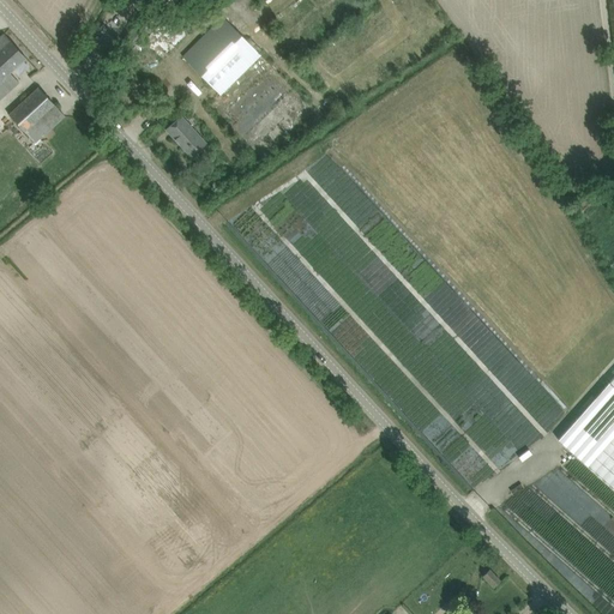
[(131,30),(124,38),(131,44),(138,36),(144,40),(150,32),(150,34),(167,8),(152,0),(151,0),(137,24),(134,22),(130,29),(131,30)]
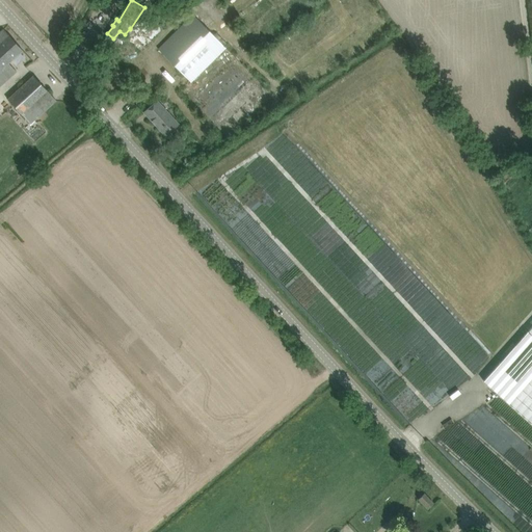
[(271,20),(280,12),(275,8),(267,16),(271,20)]
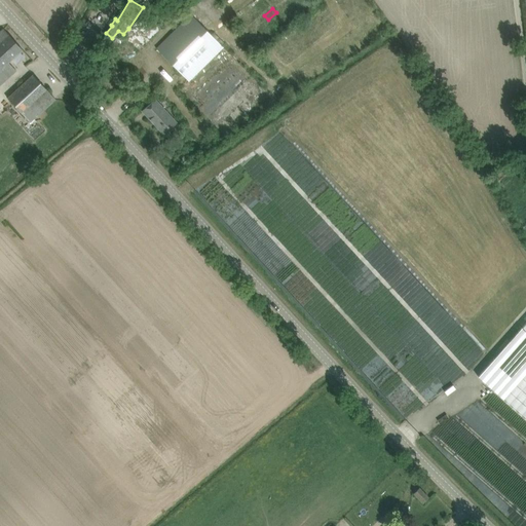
[(121,34),(110,45),(124,62),(137,49),(140,51),(162,28),(145,12),(122,36),(121,34)]
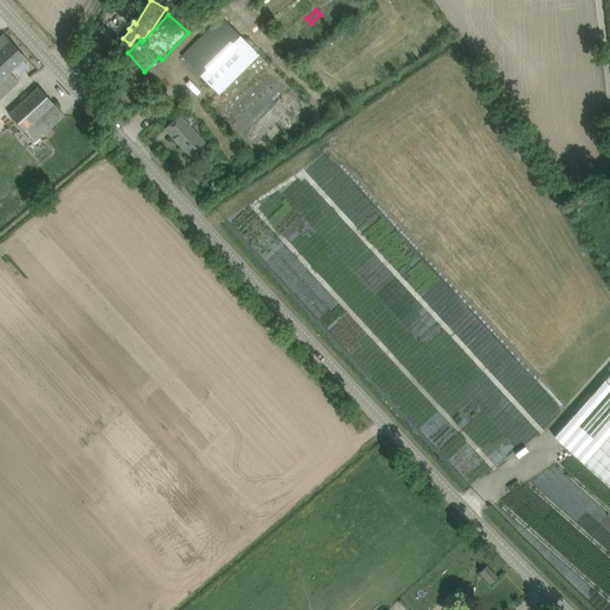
[(218,94),(259,55),(222,17),(181,56),(218,94)]
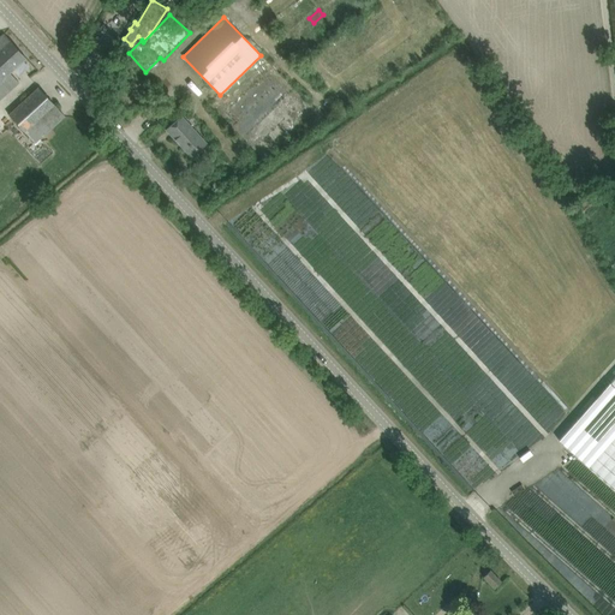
[(304,24),(293,36),(298,40),(309,29),(304,24)]
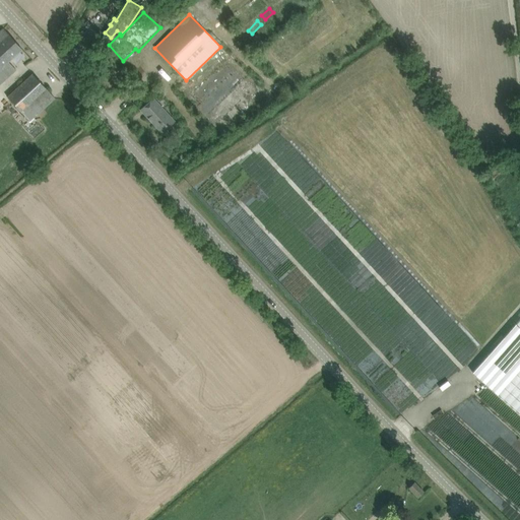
[(3,28),(0,30),(0,80),(14,68),(8,61),(22,49),(3,28)]
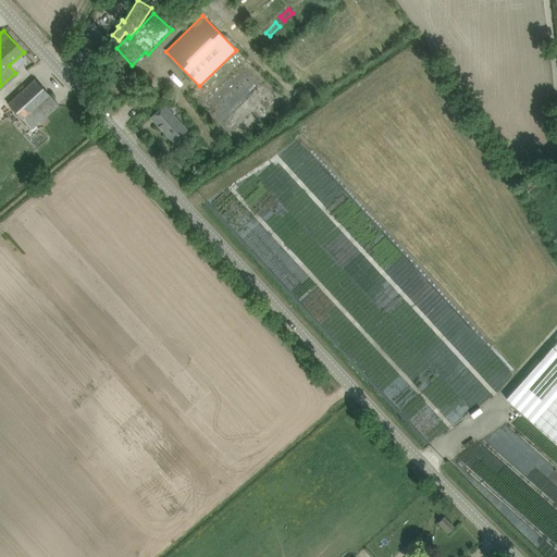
[(199,86),(188,97),(239,147),(286,99),(237,49),(236,50),(199,86)]
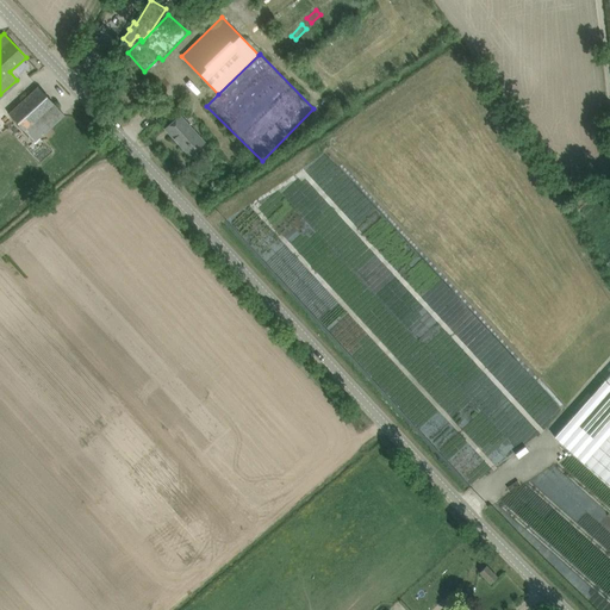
[(35,142),(55,124),(64,116),(38,87),(30,95),(8,114),(35,142)]
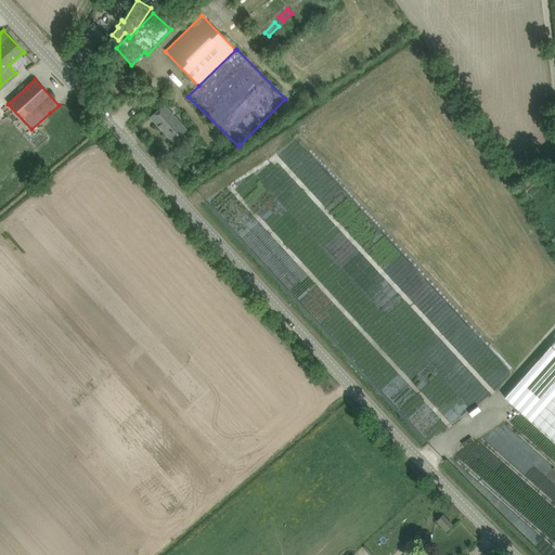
[(172,142),(181,134),(186,129),(164,104),(150,117),(172,142)]
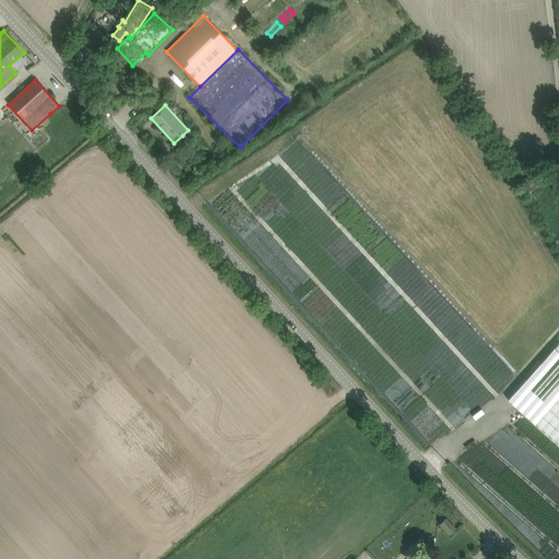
[(558,342),(508,400),(558,445),(558,342)]
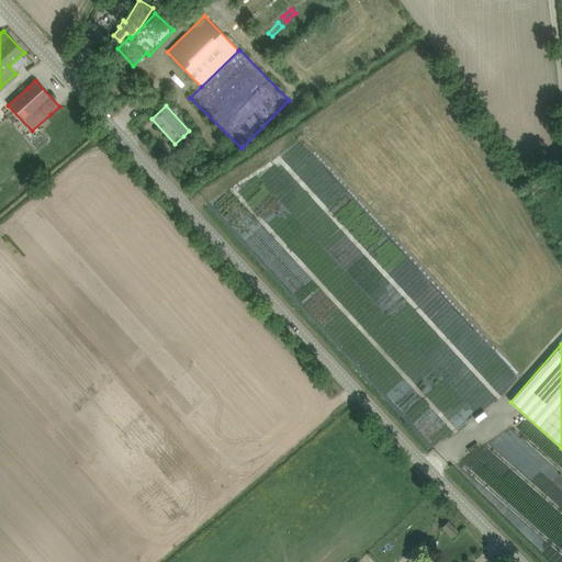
[(516,429),(526,424),(520,413),(510,419),(516,429)]
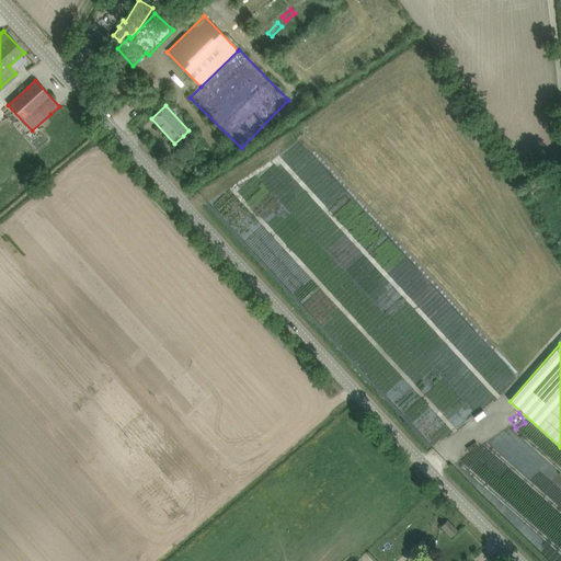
[(467,427),(470,432),(479,426),(476,422),(467,427)]
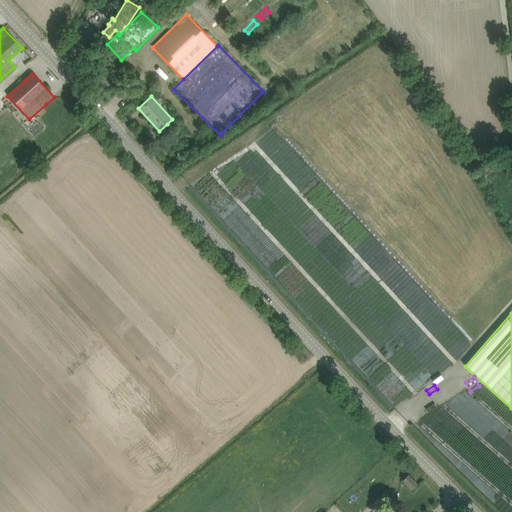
[(417,484),(408,475),(402,480),(411,490),(417,484)]
